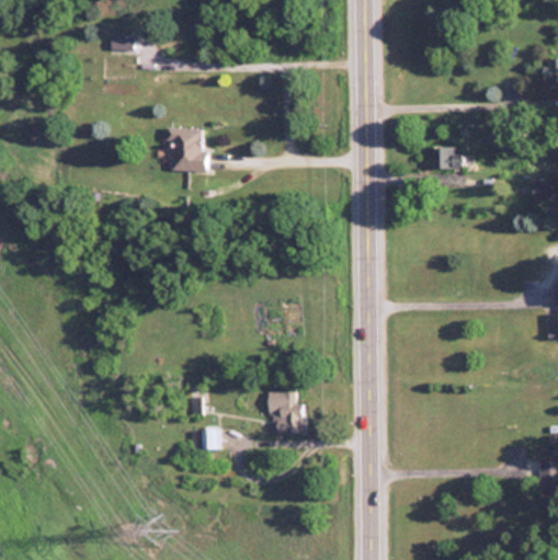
[(129,48),(129,37),(109,36),(109,48),(129,48)]
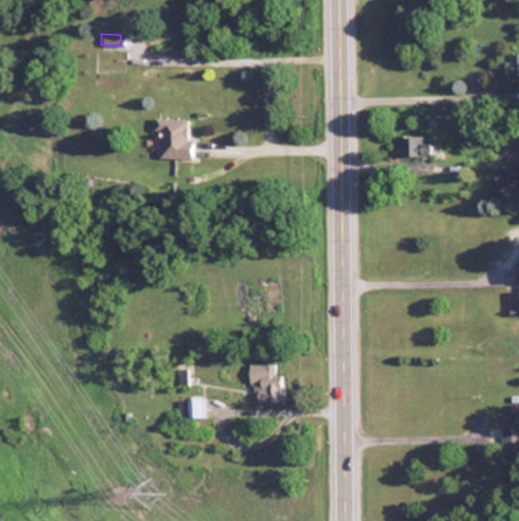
[(518,53),(506,53),(506,80),(518,80),(518,53)]
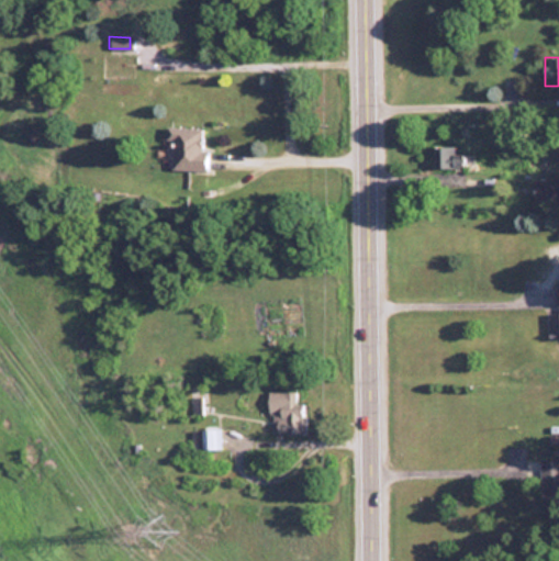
[(205,130),(167,128),(166,146),(171,146),(171,170),(204,171),(205,130)]
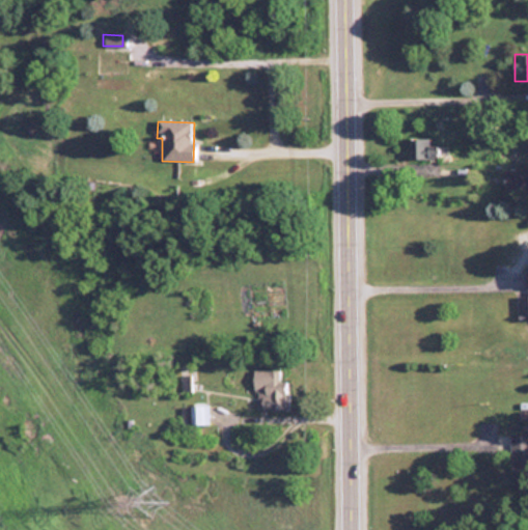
[(429,138),(409,138),(409,158),(446,158),(446,145),(429,145),(429,138)]
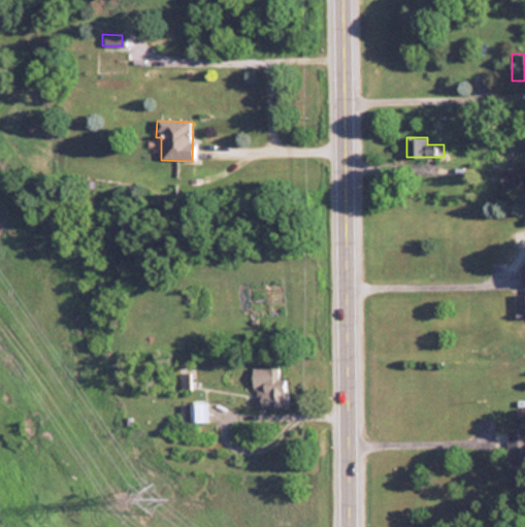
[(524,168),(501,168),(501,190),(524,190),(524,168)]
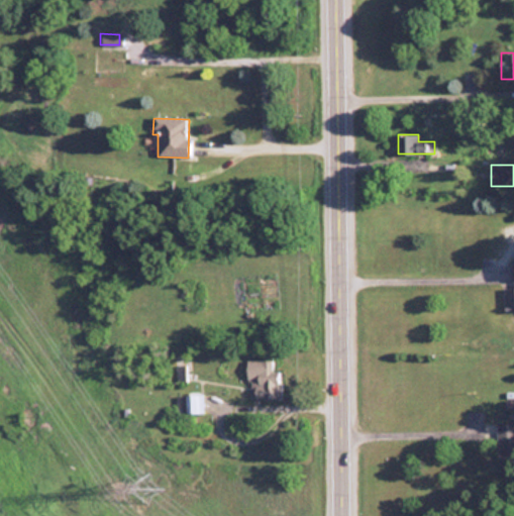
[(513,262),(505,263),(506,310),(513,310),(513,262)]
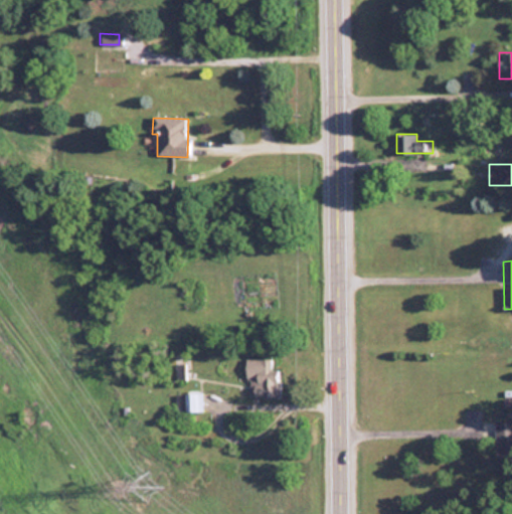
[(279,371),(270,371),(270,360),(246,360),(247,399),(280,399),(279,371)]
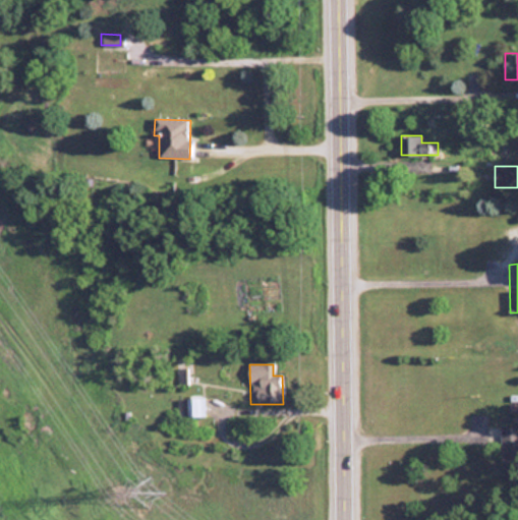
[(177,416),(203,416),(203,400),(177,400),(177,416)]
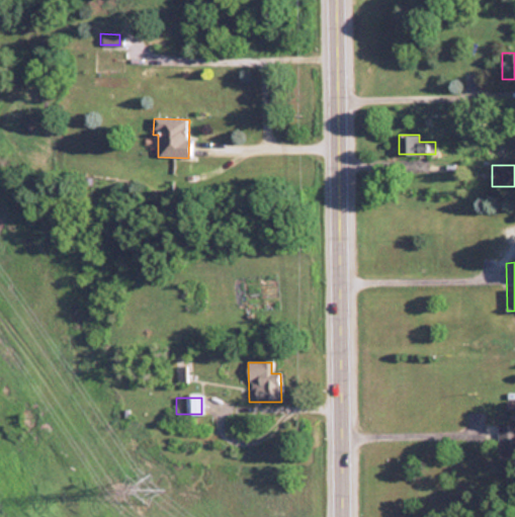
[(514,423),(498,424),(499,478),(514,478),(514,423)]
